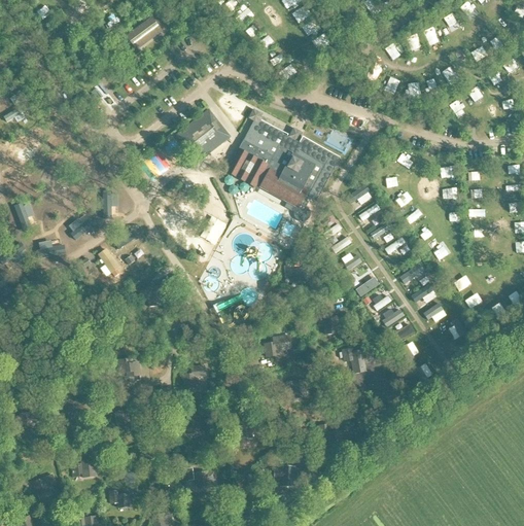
[(223,0),(222,1),(229,9),(241,1),(241,0),(223,0)]
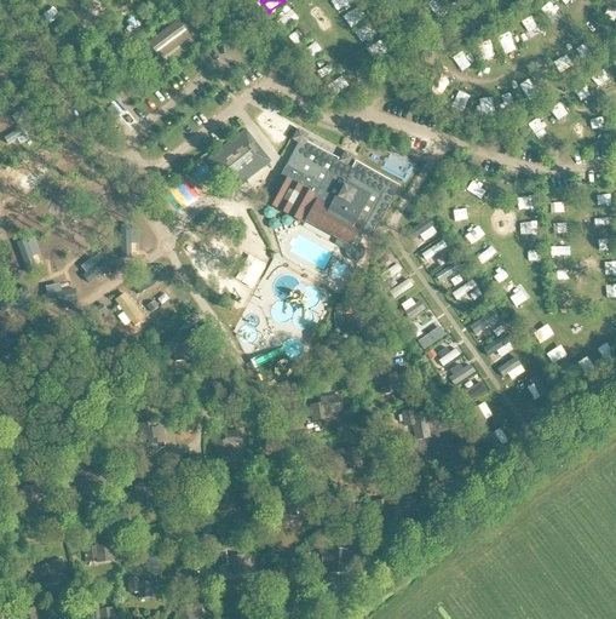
[(435,21),(443,16),(435,0),(432,0),(425,5),(435,21)]
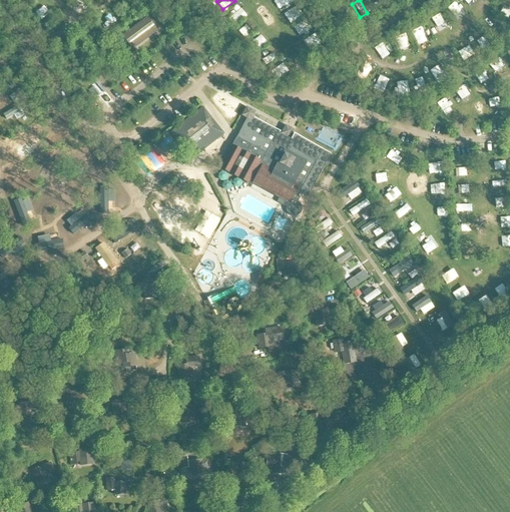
[(456,1),(448,6),(455,19),(464,14),(456,1)]
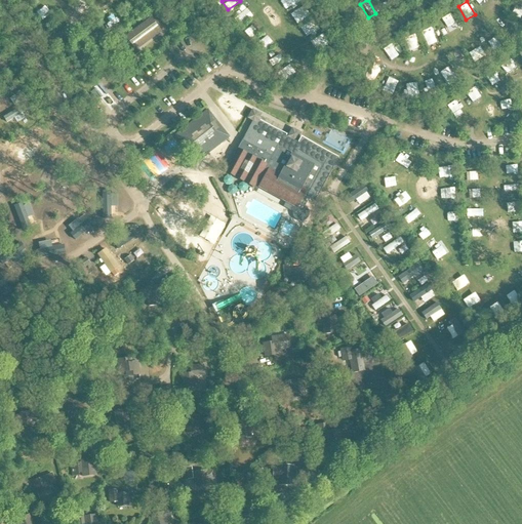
[(243,8),(233,16),(240,24),(249,15),(243,8)]
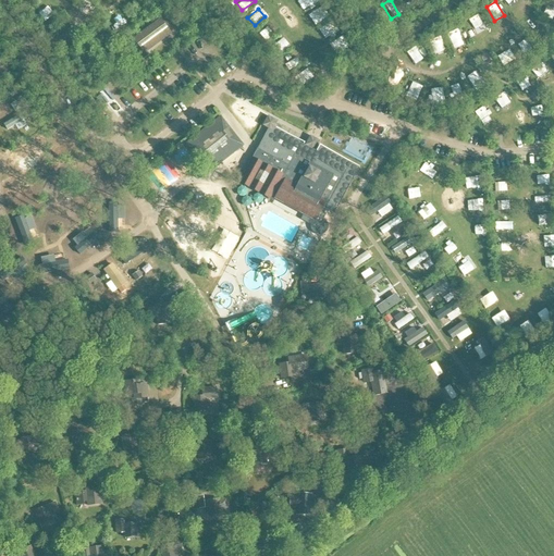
[(139,59),(140,58),(146,54),(143,50),(161,37),(168,33),(165,29),(167,29),(167,28),(167,27),(167,25),(165,25),(165,24),(164,23),(163,23),(162,22),(161,22),(159,22),(157,19),(151,22),(128,39),(132,42),(131,42),(130,44),(128,45),(128,46),(127,47),(127,49),(127,50),(127,51),(127,52),(128,53),(130,54),(130,56),(131,57),(133,58),(134,59),(135,59),(136,59),(138,59),(139,59)]
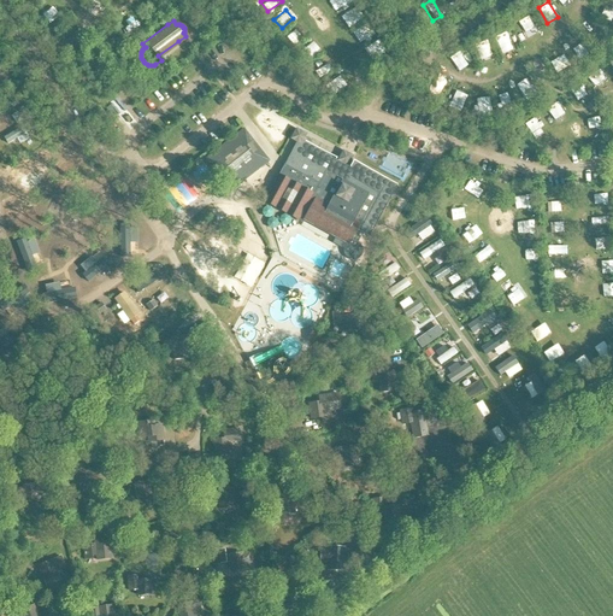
[(310,40),(300,48),(308,59),(318,50),(310,40)]
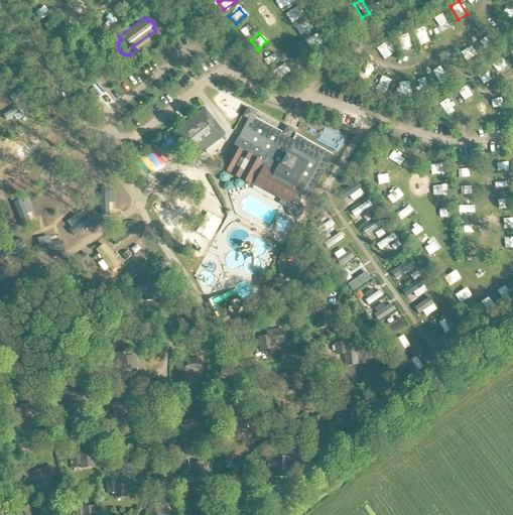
[(316,33),(302,39),(306,48),(321,43),(316,33)]
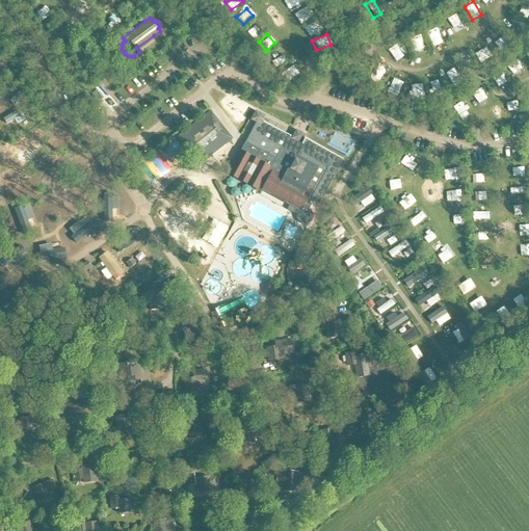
[(21,90),(15,94),(19,100),(24,96),(21,90)]
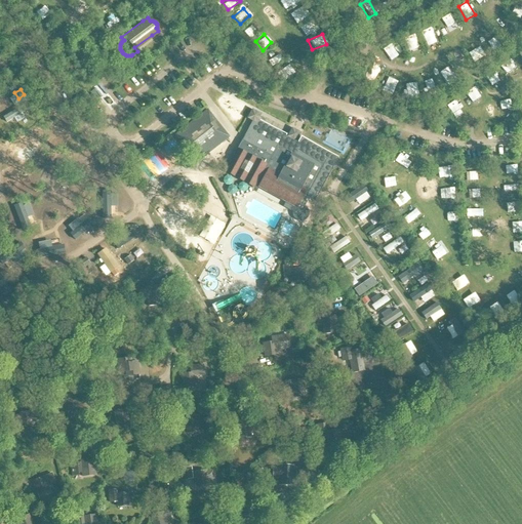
[(3,114),(6,121),(24,113),(21,106),(3,114)]
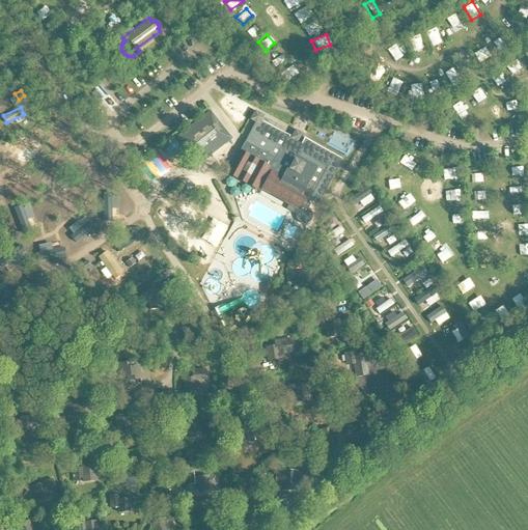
[(285,135),(260,121),(230,176),(260,193),(261,191),(302,213),(307,203),(306,202),(307,199),(314,202),(314,203),(339,159),(288,131),(285,135)]
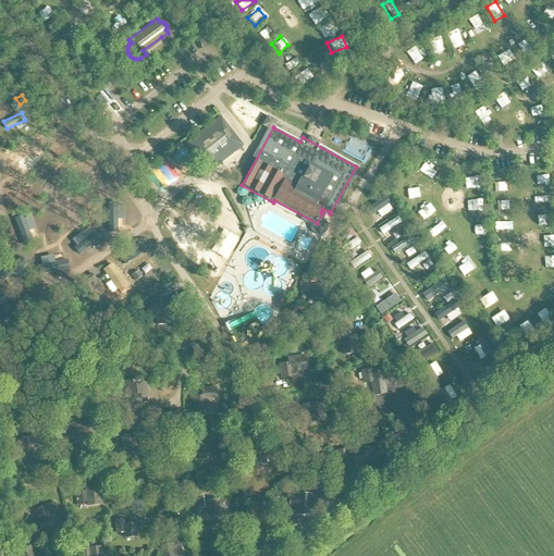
[(11,151),(15,159),(37,148),(33,140),(11,151)]
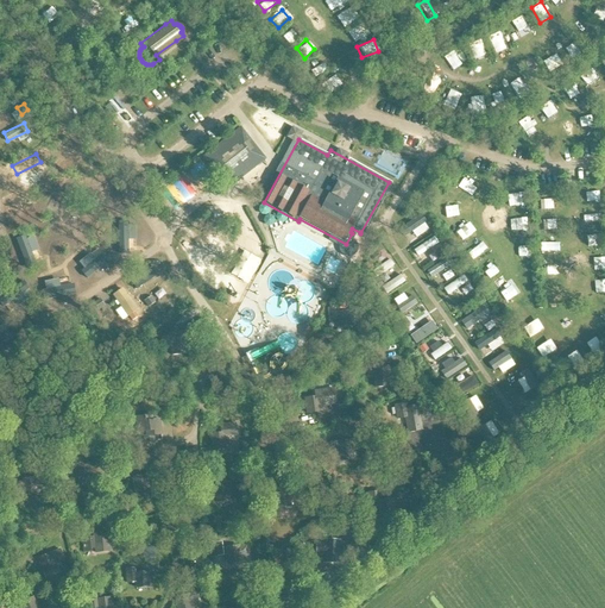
[(516,207),(528,205),(525,190),(514,192),(516,207)]
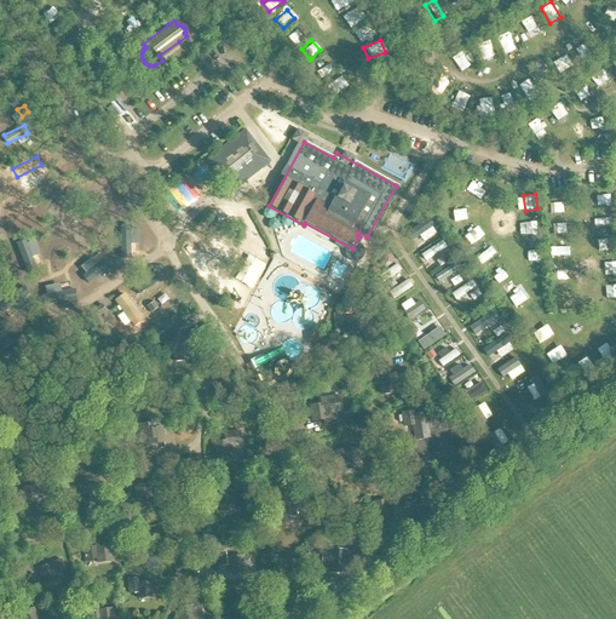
[(550,212),(566,208),(565,198),(547,200),(550,212)]
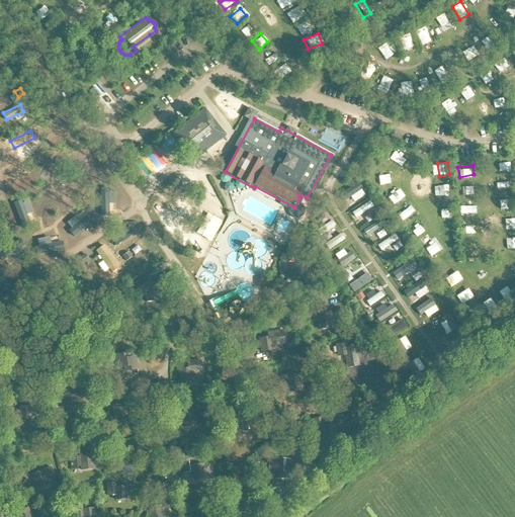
[(502,180),(502,189),(514,189),(513,179),(502,180)]
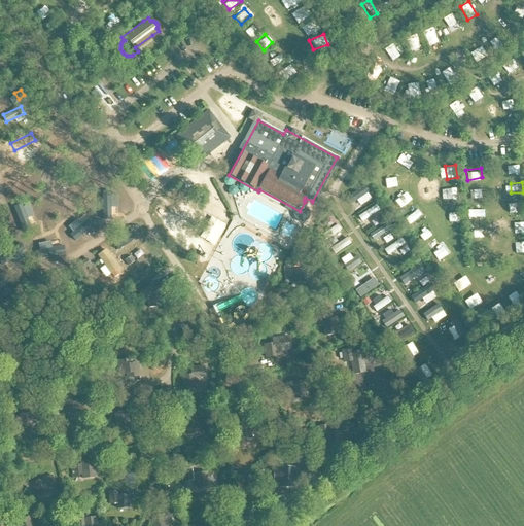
[(360,204),(373,198),(365,184),(345,194),(350,204),(358,200),(360,204)]
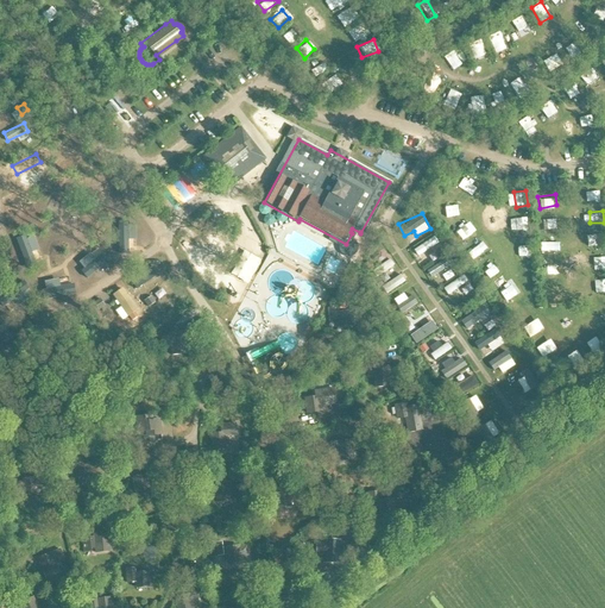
[(115,254),(125,254),(125,220),(114,221),(115,254)]
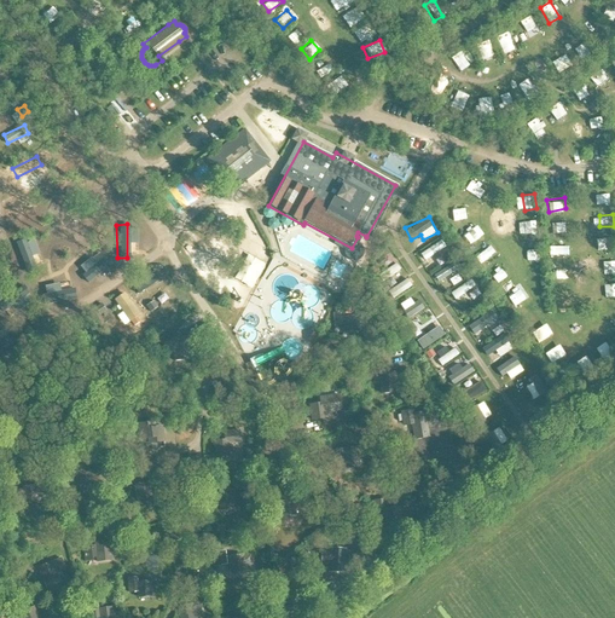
[(425,260),(447,244),(440,235),(418,250),(425,260)]
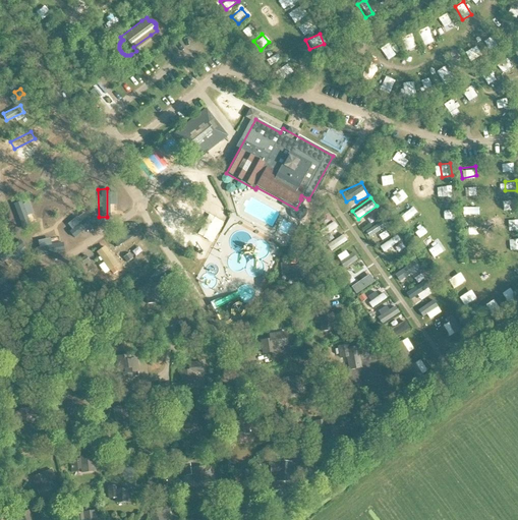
[(465,208),(465,218),(474,217),(474,207),(465,208)]
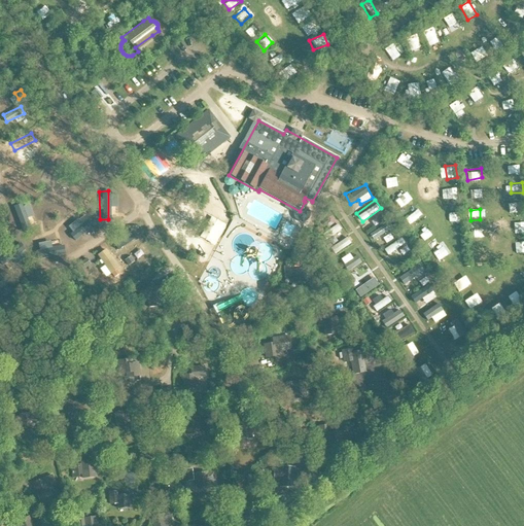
[(449,210),(449,221),(460,221),(459,210),(449,210)]
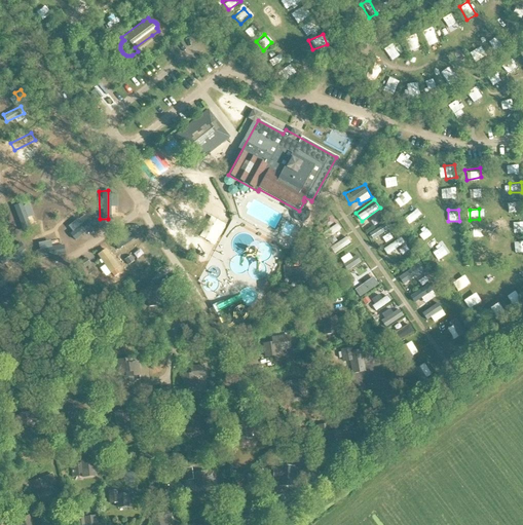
[(324,238),(341,228),(338,222),(320,232),(324,238)]
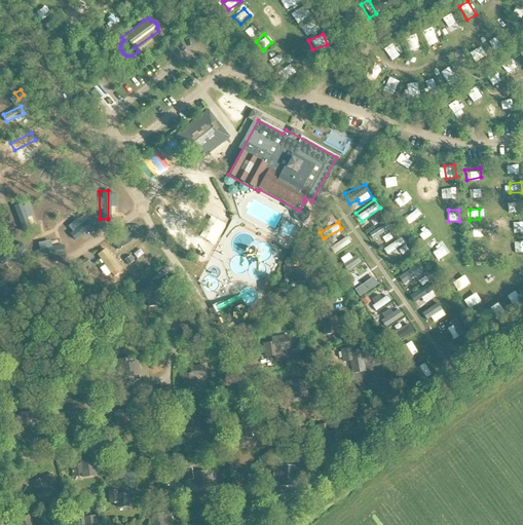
[(385,222),(368,232),(372,238),(388,228),(385,222)]
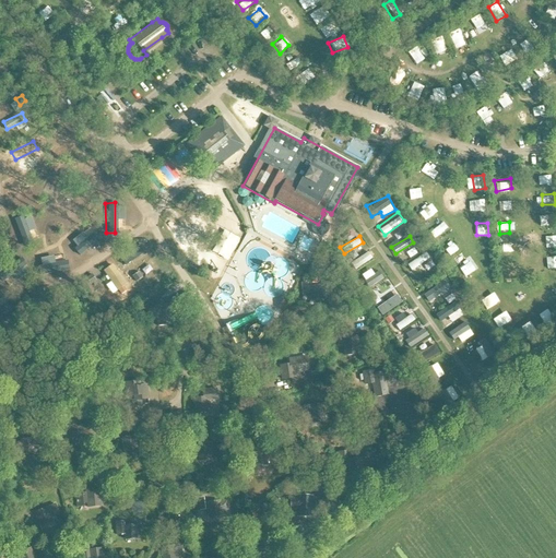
[(503,252),(513,251),(511,240),(500,242),(503,252)]
